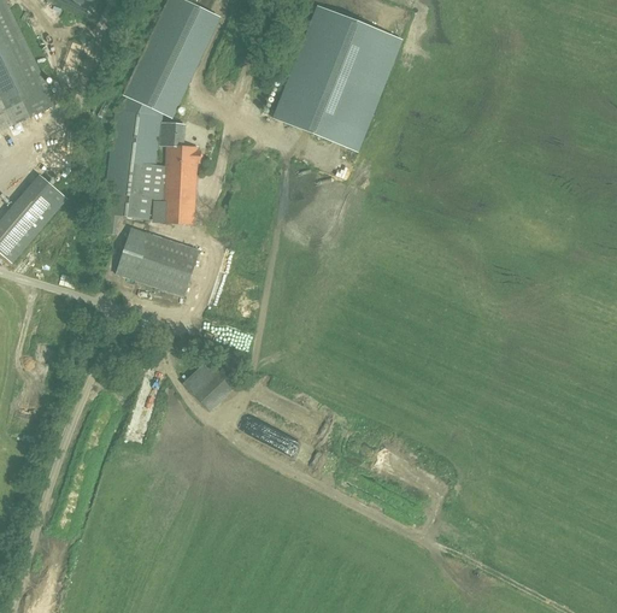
[(56,102),(5,0),(0,0),(0,94),(13,123),(56,102)]
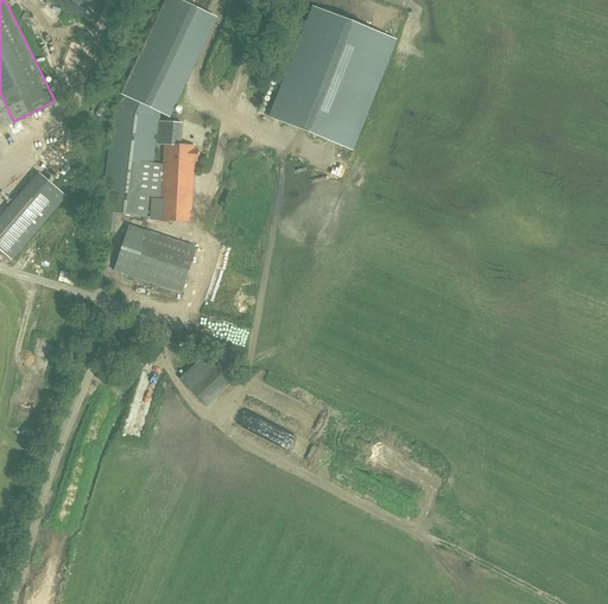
[(103,185),(99,227),(113,229),(115,210),(146,214),(149,194),(162,195),(162,197),(152,196),(151,213),(160,213),(160,217),(191,218),(195,158),(197,158),(197,146),(195,146),(195,142),(181,142),(182,120),(159,119),(158,141),(164,141),(163,163),(152,161),(159,112),(159,109),(170,114),(217,14),(187,0),(164,0),(121,91),(125,93),(118,106),(114,106),(103,185)]
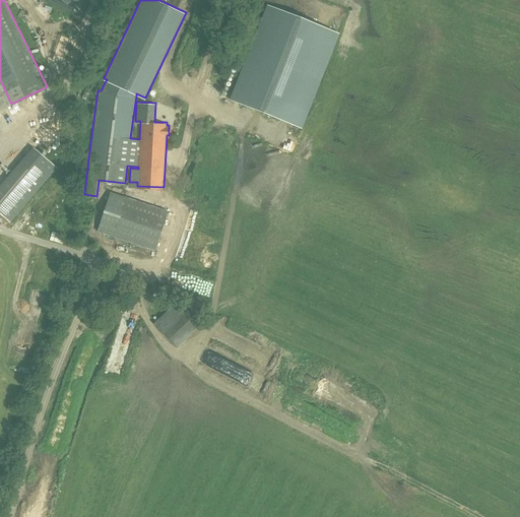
[(269,4),(232,98),(266,112),(300,125),(337,30),(269,4)]
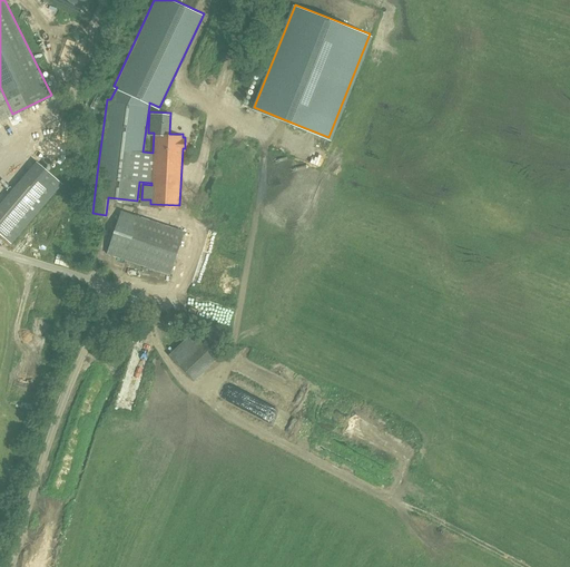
[(278,27),(264,20),(246,59),(263,66),(278,27)]
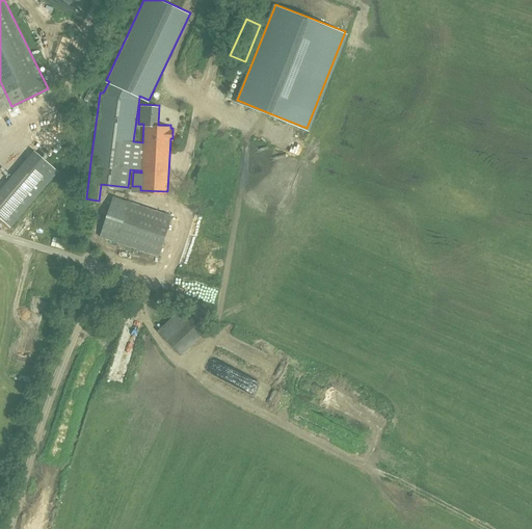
[(0,127),(1,130),(16,123),(0,89),(0,127)]
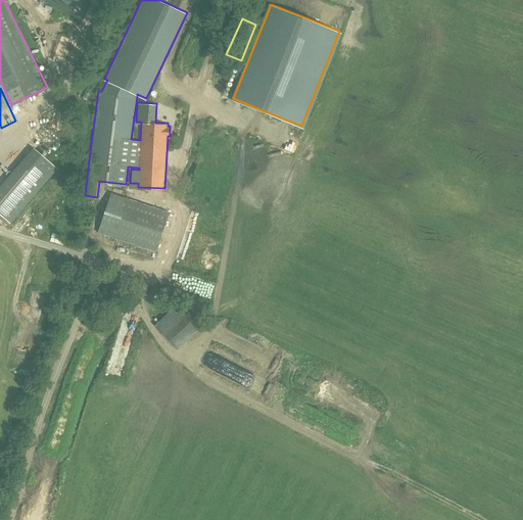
[(56,167),(33,147),(0,185),(0,211),(10,221),(56,167)]
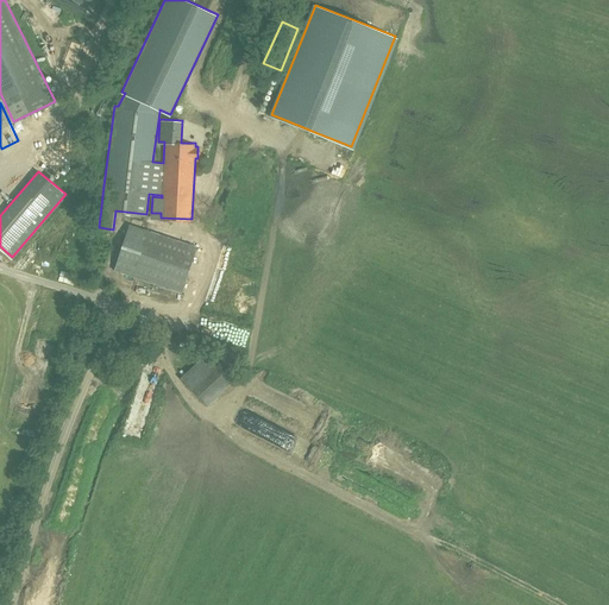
[(198,244),(129,222),(114,268),(183,289),(198,244)]
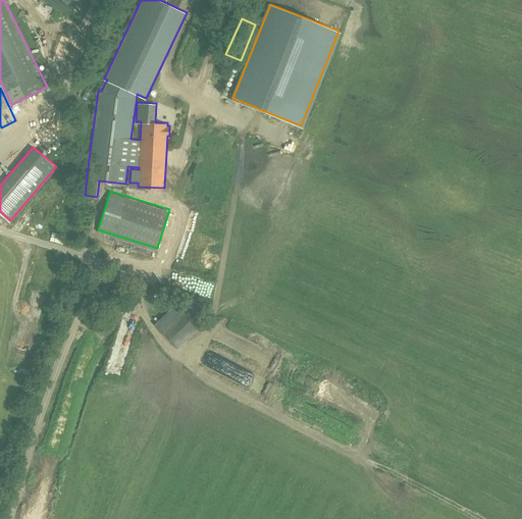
[(18,222),(24,228),(44,210),(38,204),(18,222)]
